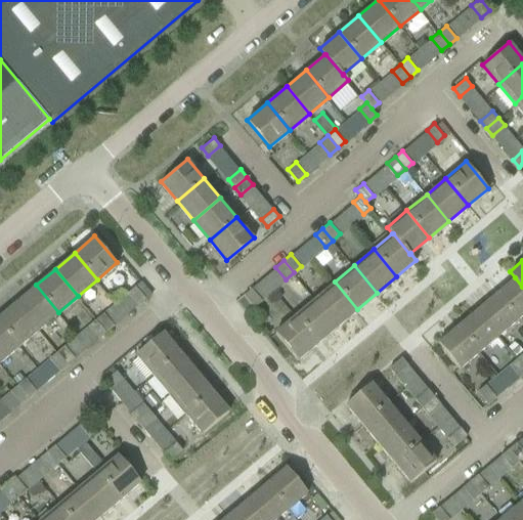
[(515,277),(496,293),(517,318),(522,313),(522,287),(515,277)]
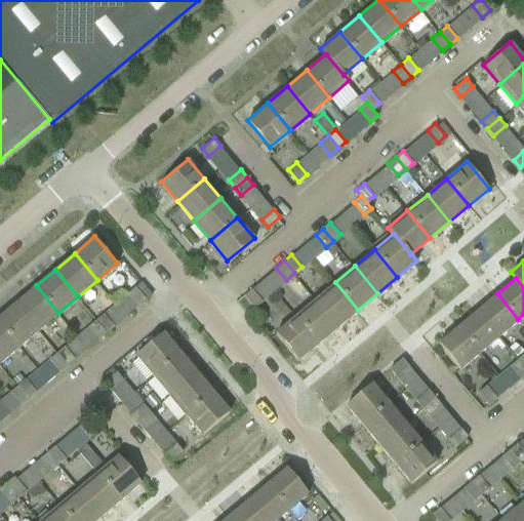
[(335,282),(316,298),(338,325),(358,310),(335,282)]
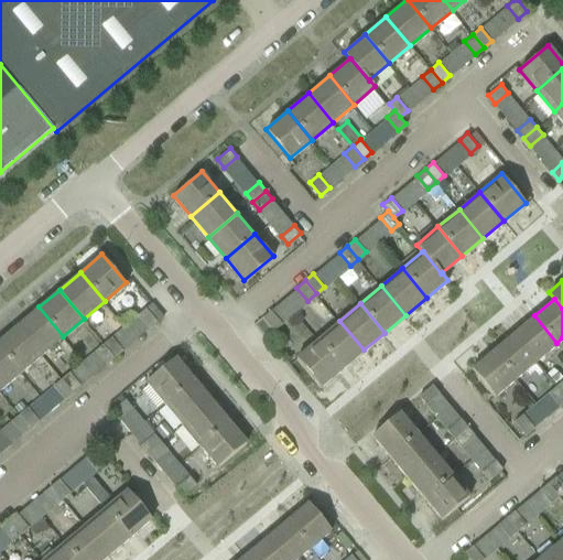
[(39,307),(18,324),(42,354),(63,336),(39,307)]
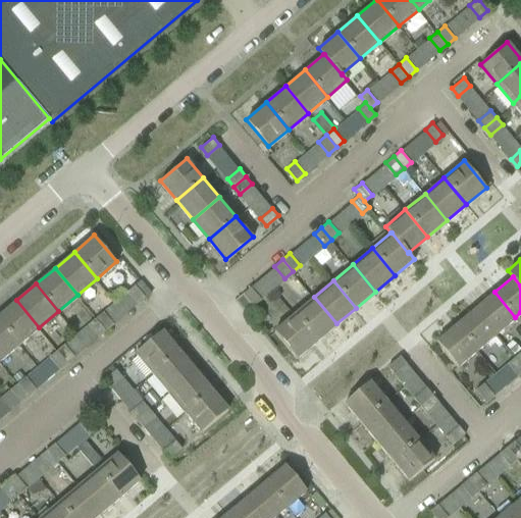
[(127,291),(138,302),(145,296),(135,283),(127,291)]
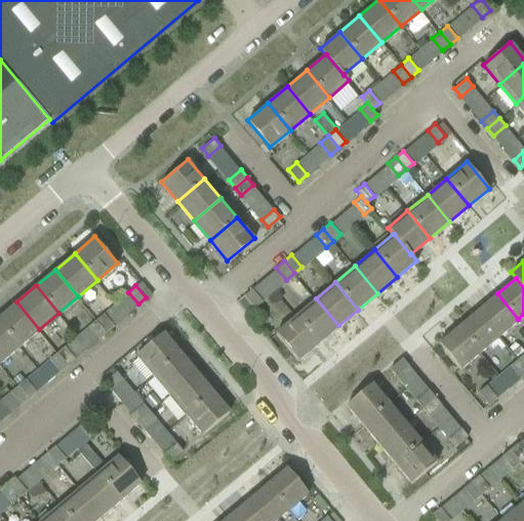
[(263,299),(252,287),(244,294),(254,307),(263,299)]
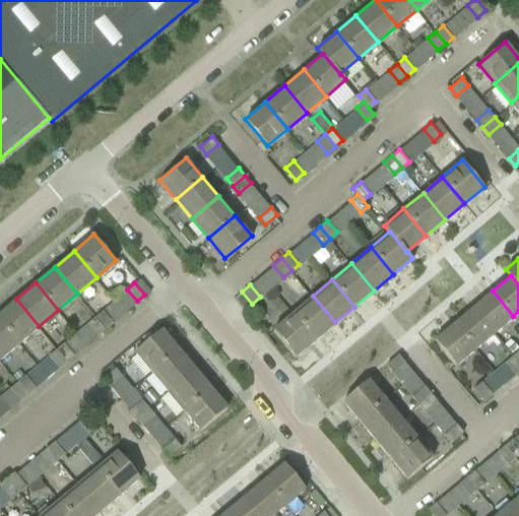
[(473,307),(495,332),(513,316),(493,291),(473,307)]
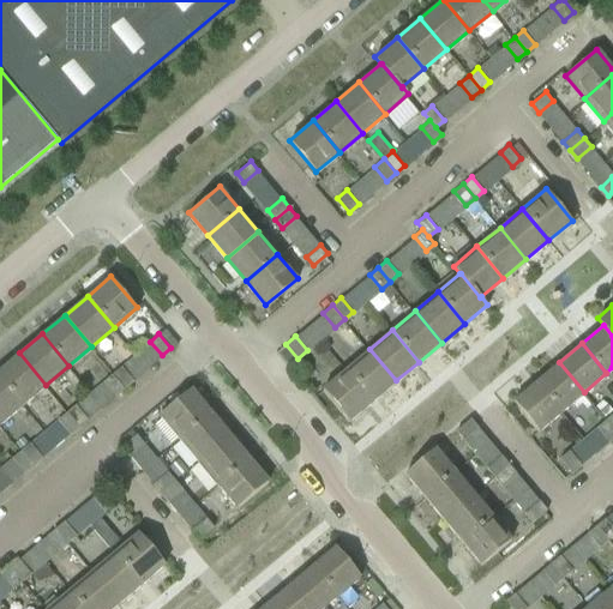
[(370,349),(347,368),(372,399),(396,380),(370,349)]
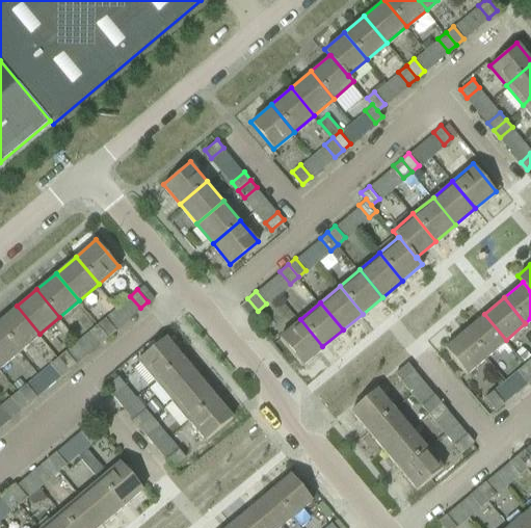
[(40,334),(17,306),(0,319),(0,326),(20,350),(40,334)]
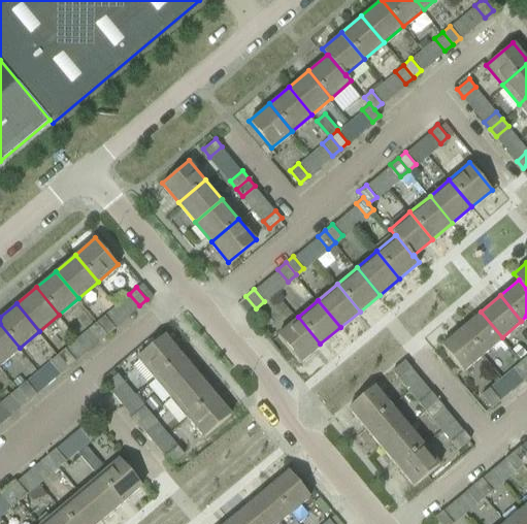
[(461,328),(483,353),(502,337),(481,312),(461,328)]
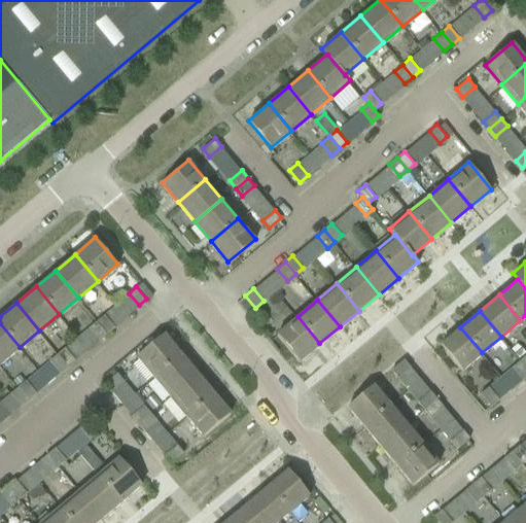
[(104,313),(97,320),(107,332),(114,325),(104,313)]
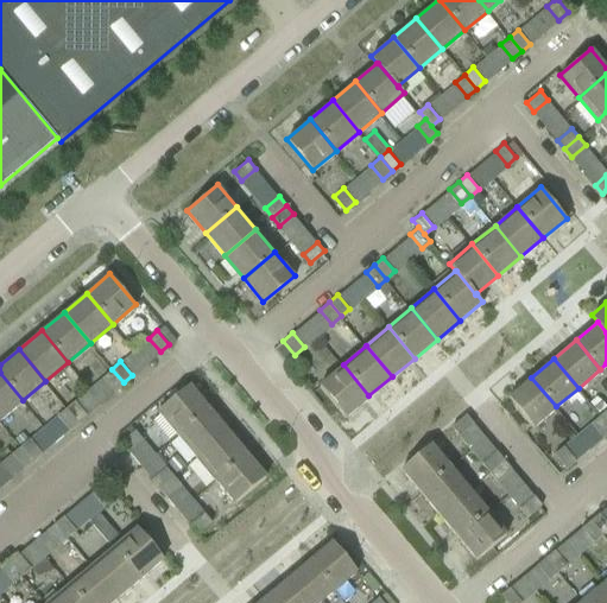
[(346,416),(368,395),(343,365),(320,383),(346,416)]
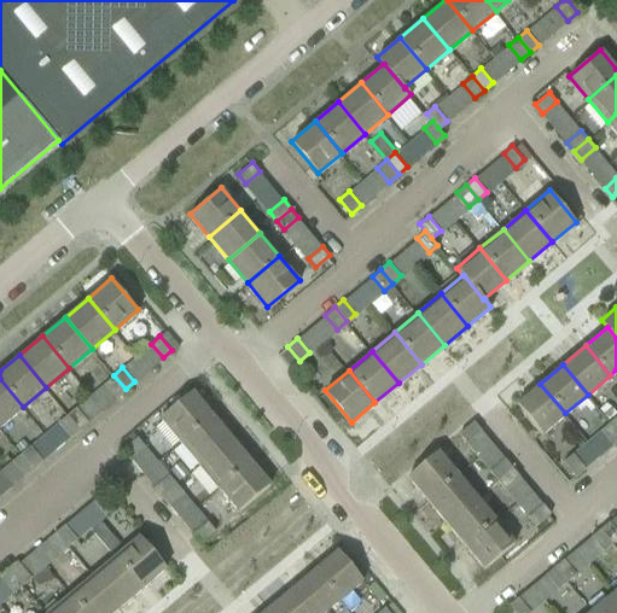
[(126,389),(114,375),(105,383),(117,397),(126,389)]
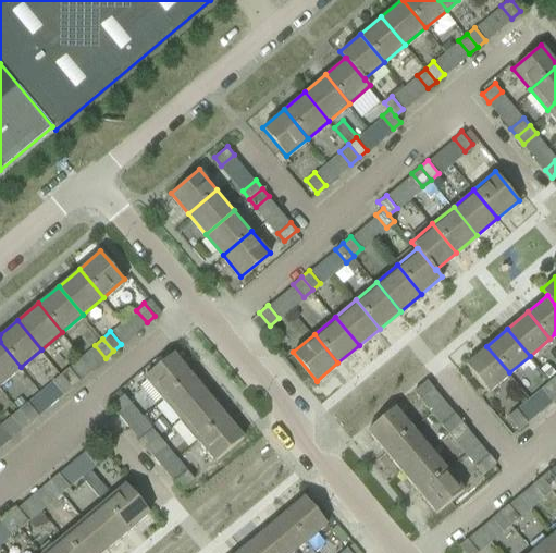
[(0,342),(0,383),(21,367),(0,342)]
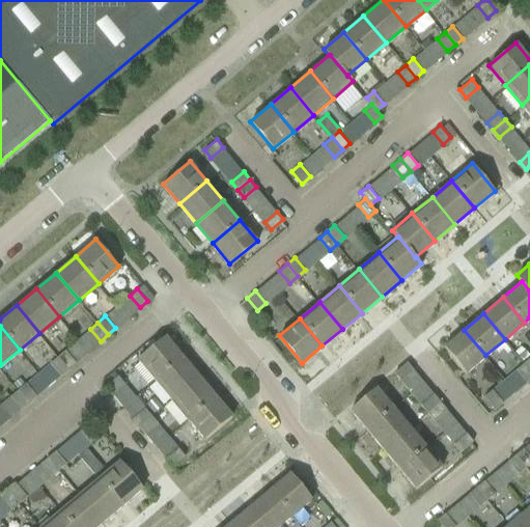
[(485,355),(464,330),(444,347),(466,372),(485,355)]
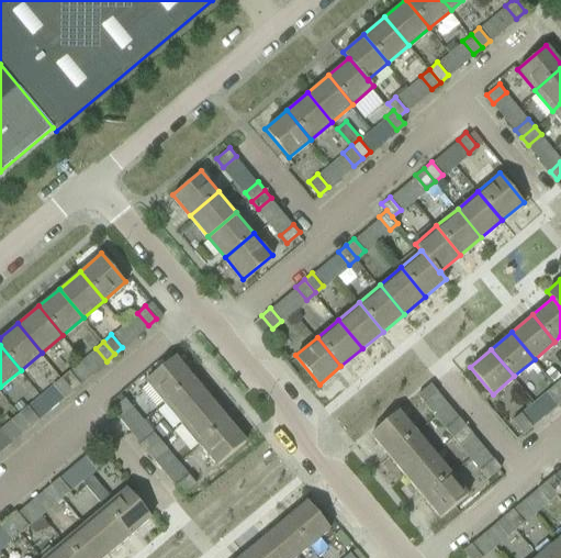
[(146,379),(164,400),(193,377),(175,355),(146,379)]
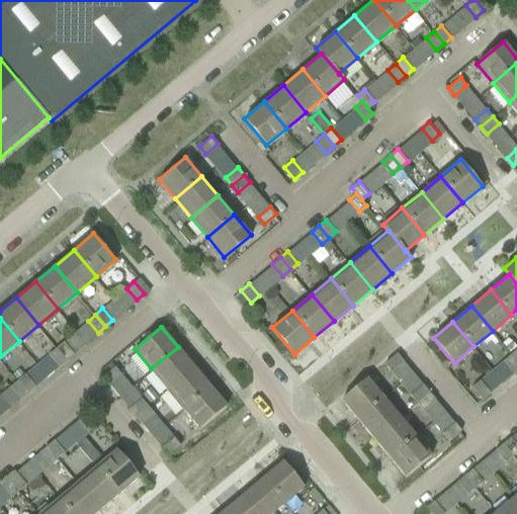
[(64,340),(57,346),(67,358),(74,352),(64,340)]
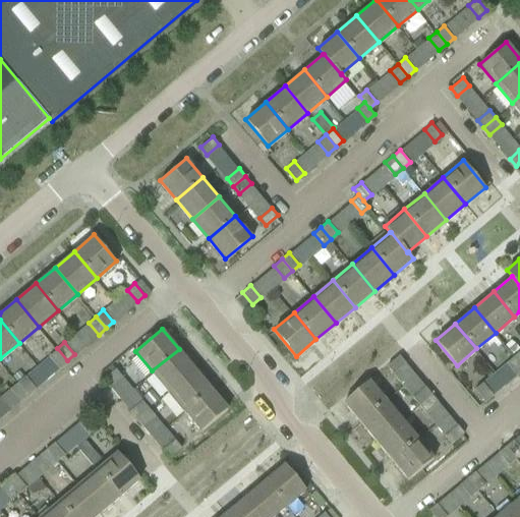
[(67,360),(57,348),(49,355),(59,367),(67,360)]
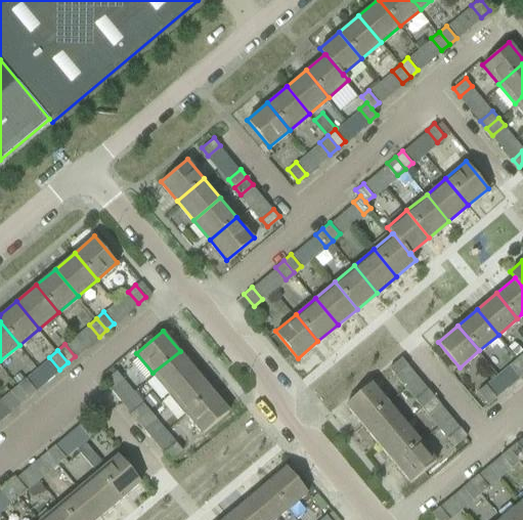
[(195,371),(180,351),(153,373),(169,392),(195,371)]
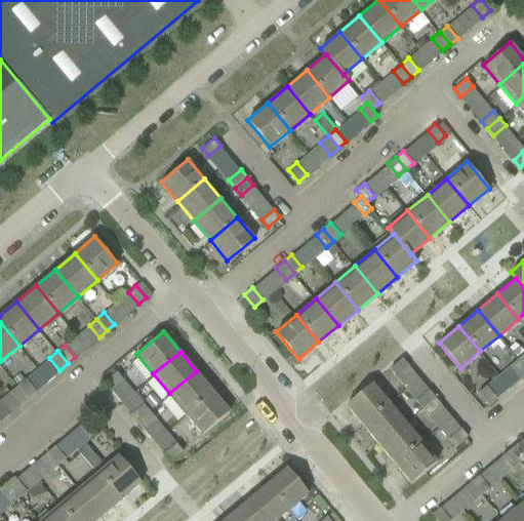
[(403,357),(391,367),(397,374),(409,364),(403,357)]
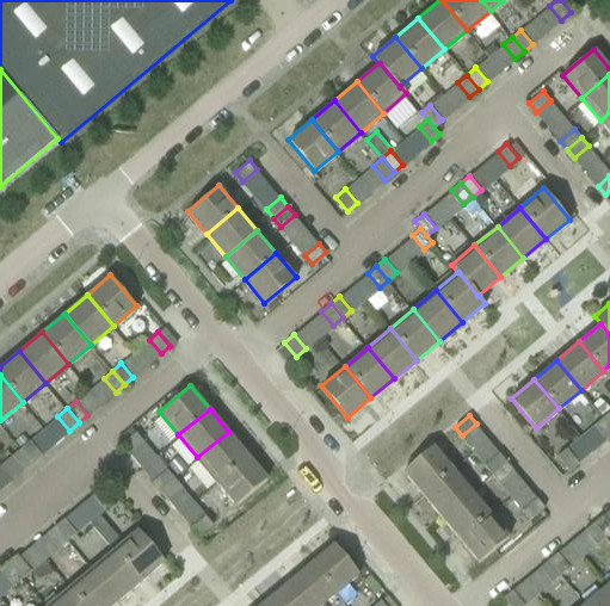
[(607,438),(609,434),(609,425),(603,416),(593,424),(607,438)]
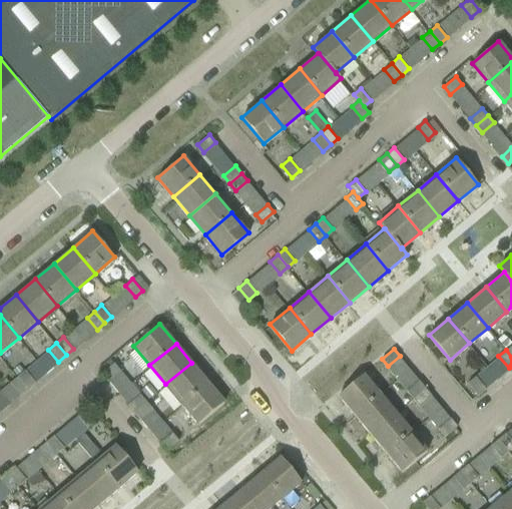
[(120,369),(114,362),(102,372),(108,379),(120,369)]
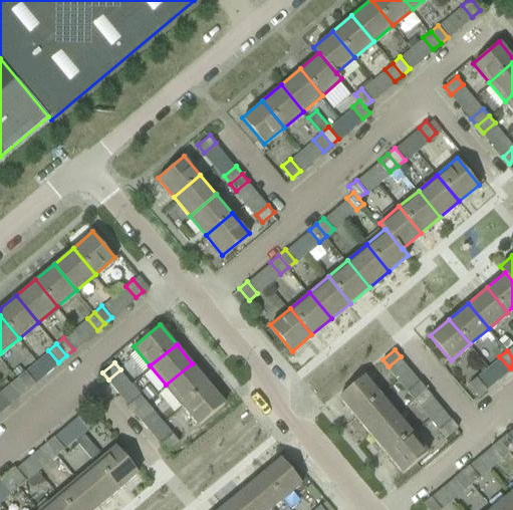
[(166,385),(182,404),(208,383),(192,363),(166,385)]
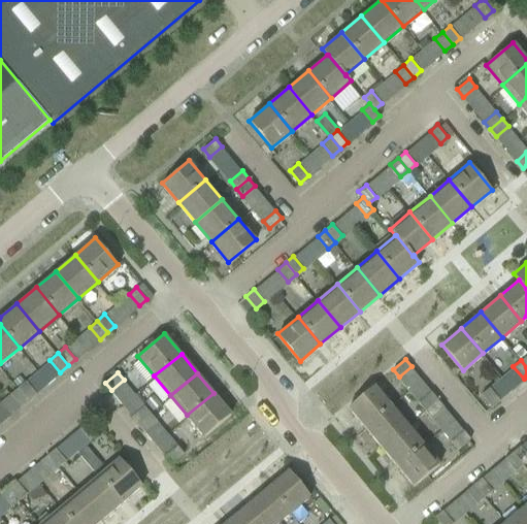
[(26,380),(19,386),(29,398),(36,392),(26,380)]
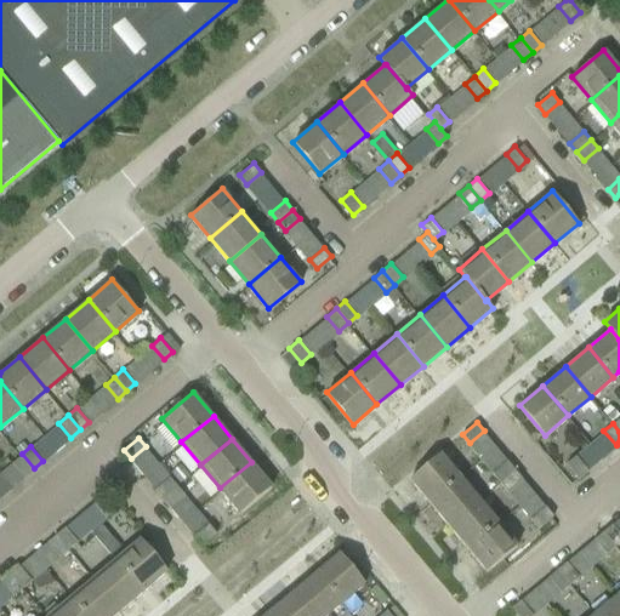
[(410,477),(430,501),(460,475),(441,452),(410,477)]
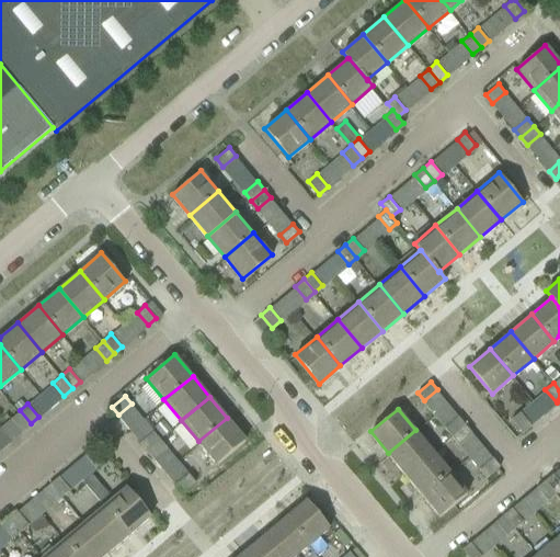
[(22,430),(31,423),(20,410),(11,418),(22,430)]
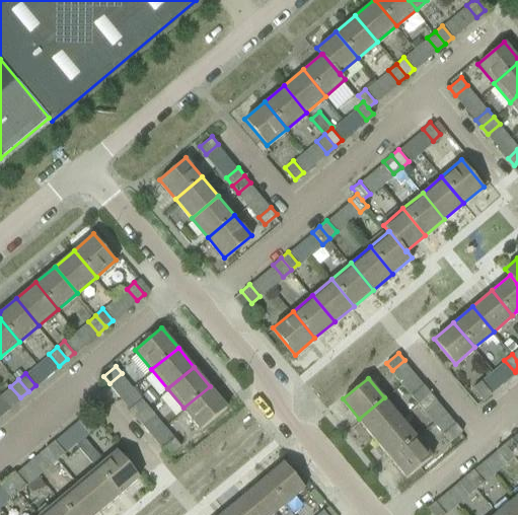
[(484,398),(491,391),(492,391),(482,379),(473,386),(484,398)]
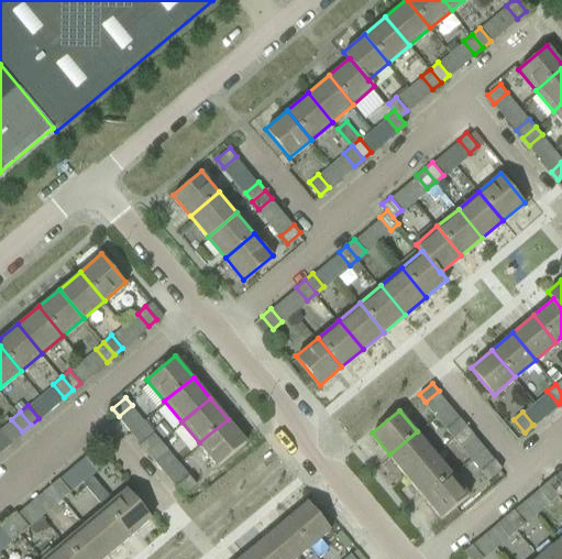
[(447,427),(453,436),(466,425),(460,416),(447,427)]
